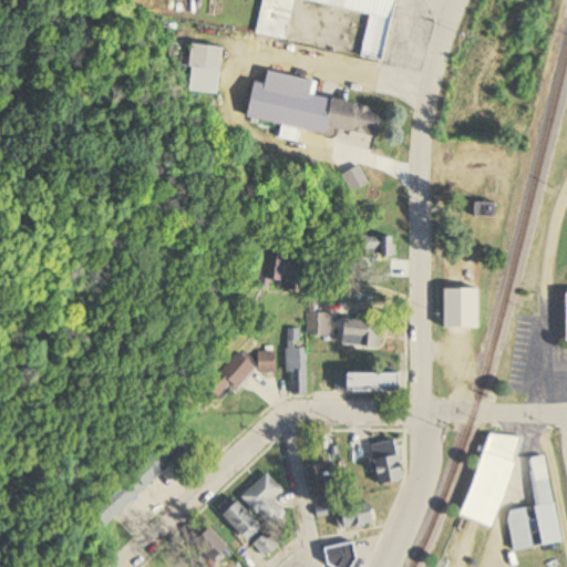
[(257,0),(251,32),(285,39),(291,0),(257,0)]
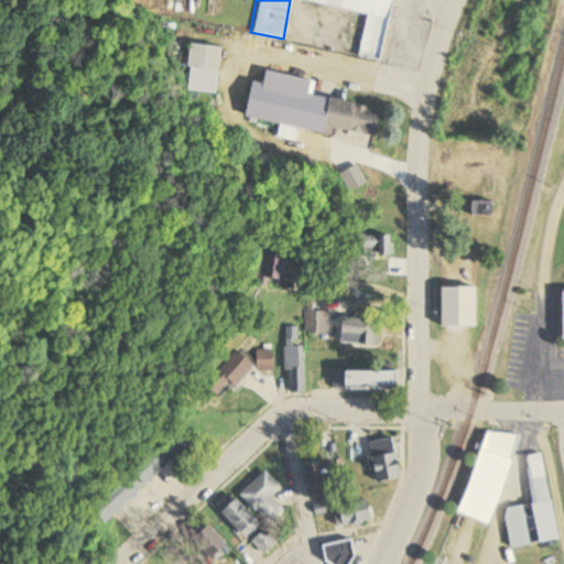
[(316,0),(367,11),(357,52),(377,56),(389,0),(316,0)]
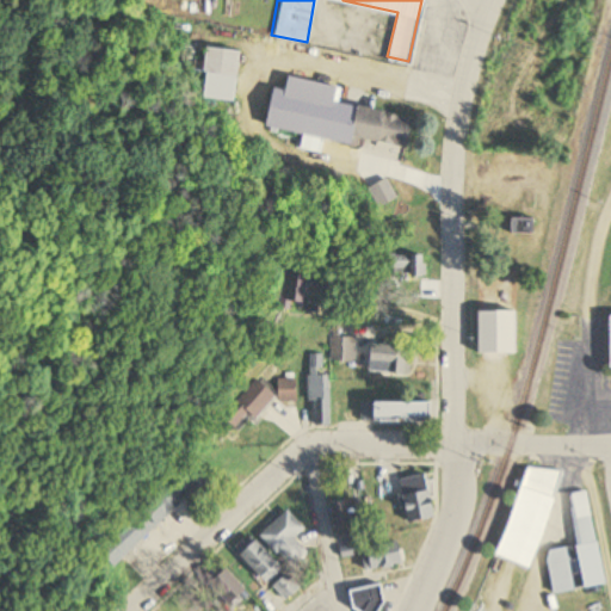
[(204,47),(201,98),(233,100),(236,49),(204,47)]
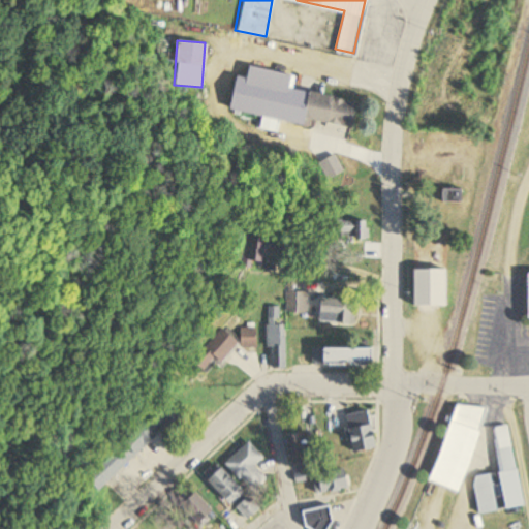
[(234,112),(265,117),(262,129),(280,133),(283,118),(354,131),(360,101),(294,90),(298,74),(250,66),(248,79),(240,76),(234,112)]
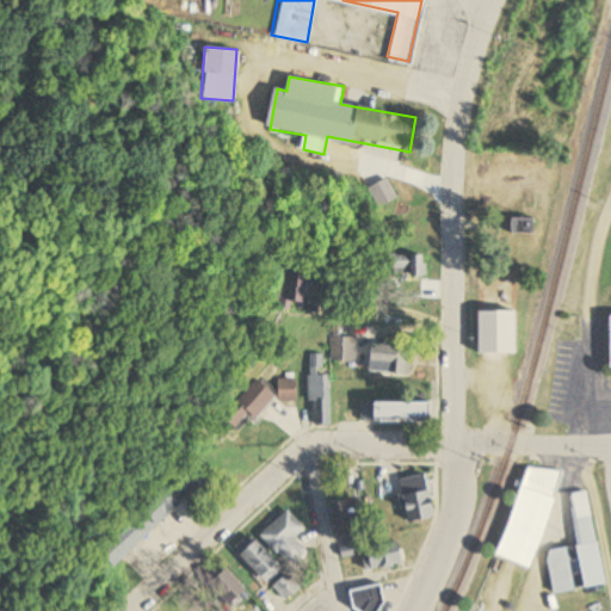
[(381,209),(400,198),(389,179),(370,189),(381,209)]
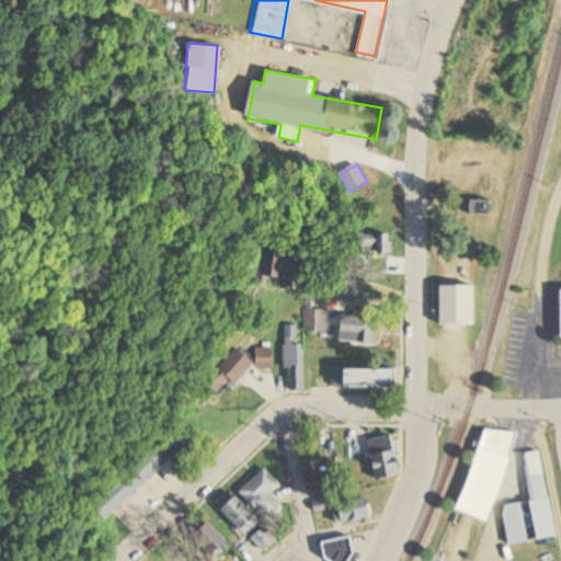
[(472,215),(493,215),(493,201),(472,201),(472,215)]
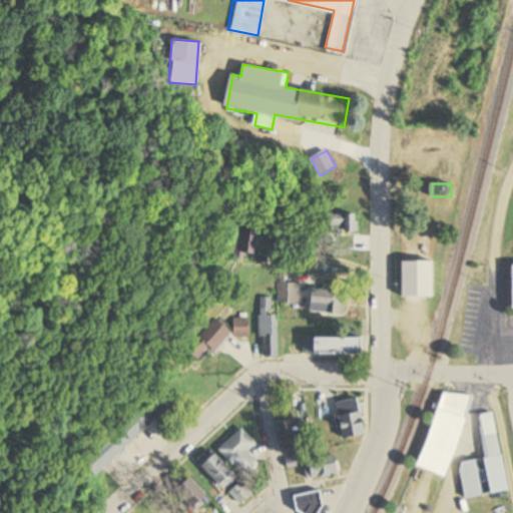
[(358,215),(327,214),(326,228),(345,229),(345,230),(357,231),(358,215)]
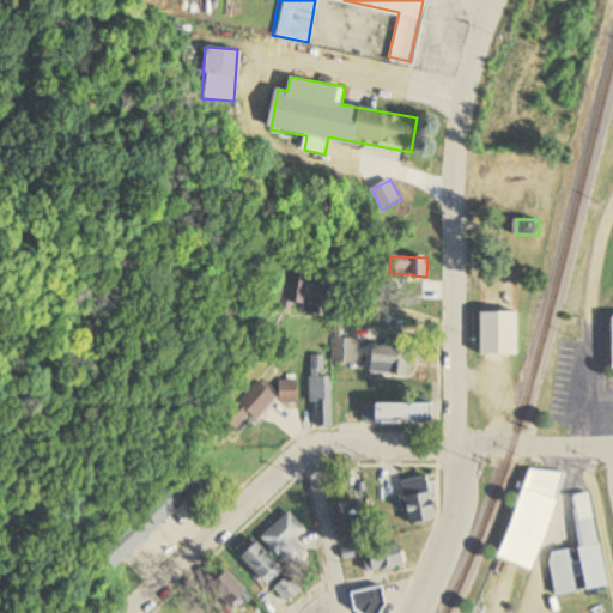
[(285,310),(296,310),(296,303),(310,303),(310,274),(285,274),(285,310)]
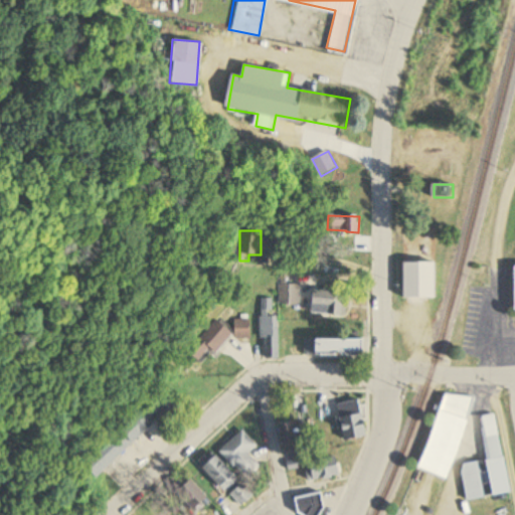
[(401,260),(402,296),(433,295),(433,260),(401,260)]
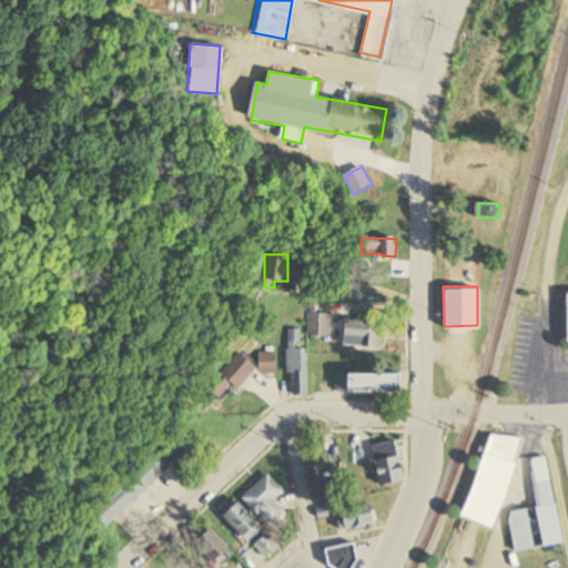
[(316,314),(316,304),(307,304),(307,336),(334,336),(334,314),(316,314)]
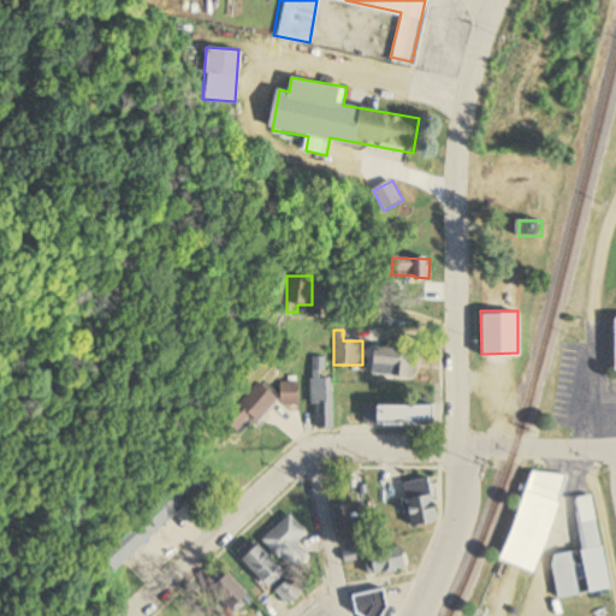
[(416,347),(373,347),(373,375),(416,375),(416,347)]
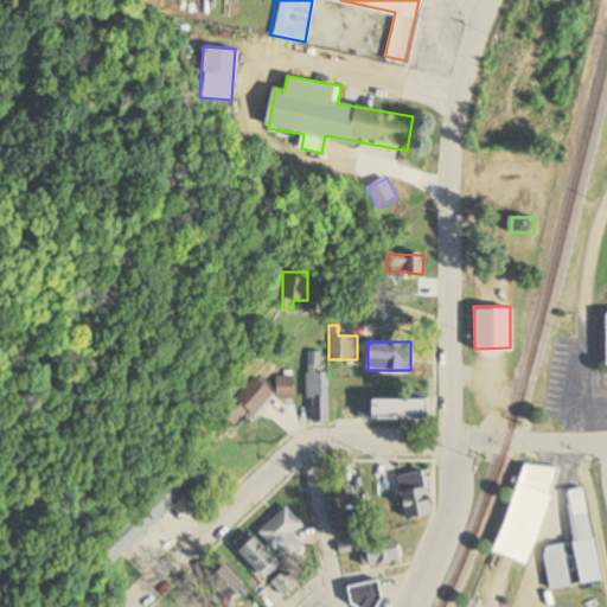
[(310,352),(310,422),(326,422),(326,352),(310,352)]
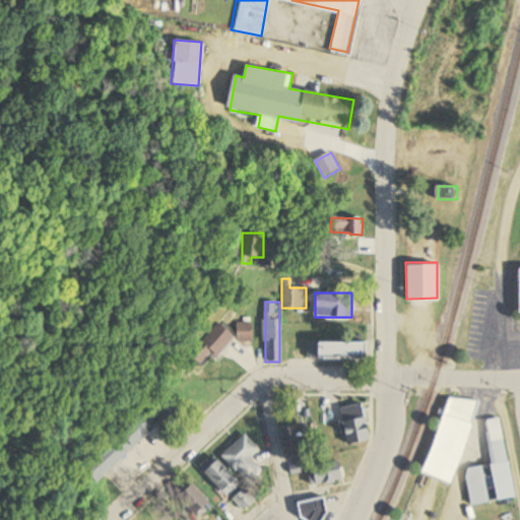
[(234,332),(220,321),(189,355),(201,367),(214,351),(220,358),(238,338),(245,345),(258,331),(245,319),(234,332)]
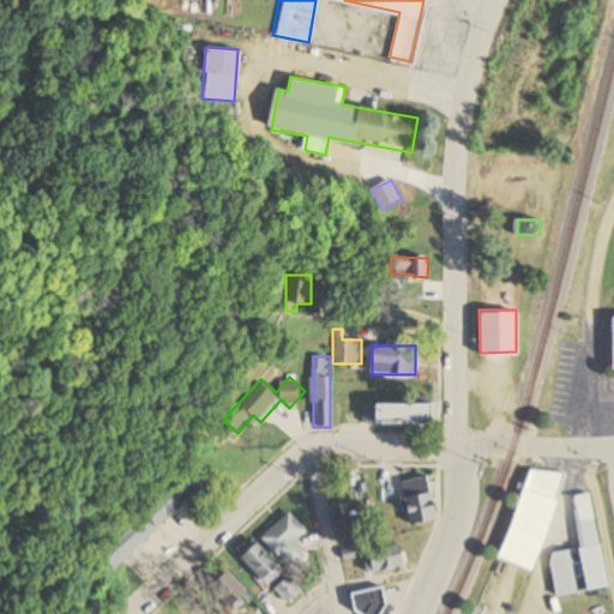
[(362,404),(362,423),(440,423),(440,404),(362,404)]
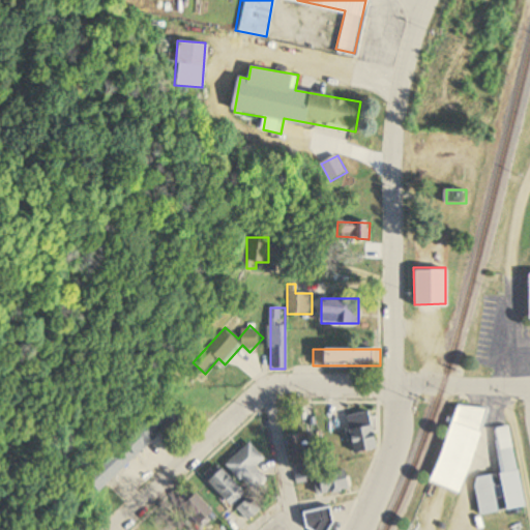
[(488,411),(457,403),(433,484),(464,494),(488,411)]
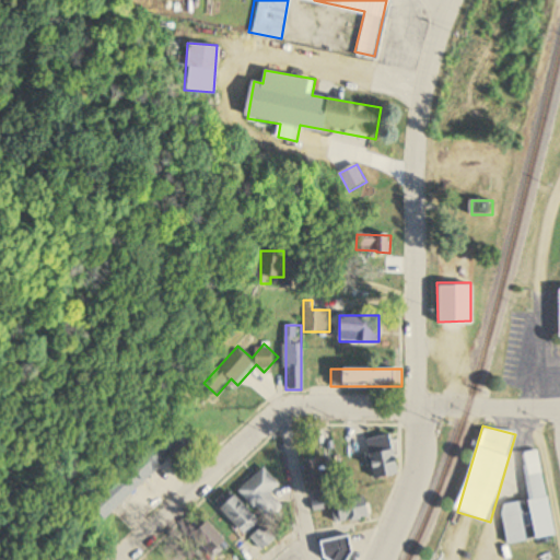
[(401,475),(394,434),(369,440),(376,479),(401,475)]
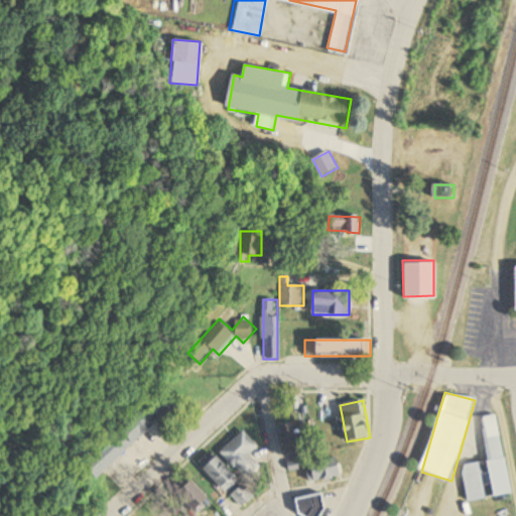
[(511,495),(499,415),(481,417),(488,462),(463,466),(469,502),(511,495)]
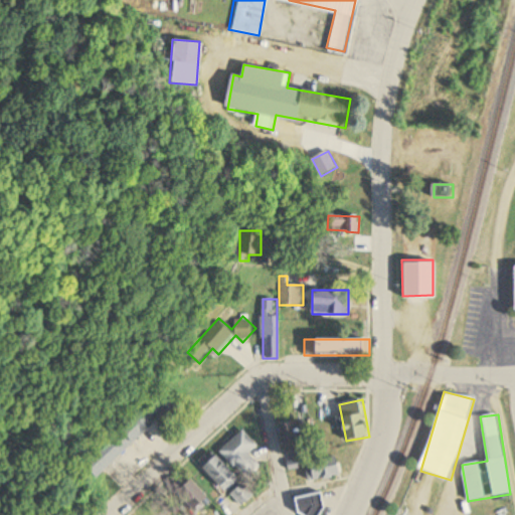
[(248,454),(258,446),(244,431),(221,450),(244,479),(260,467),(248,454)]
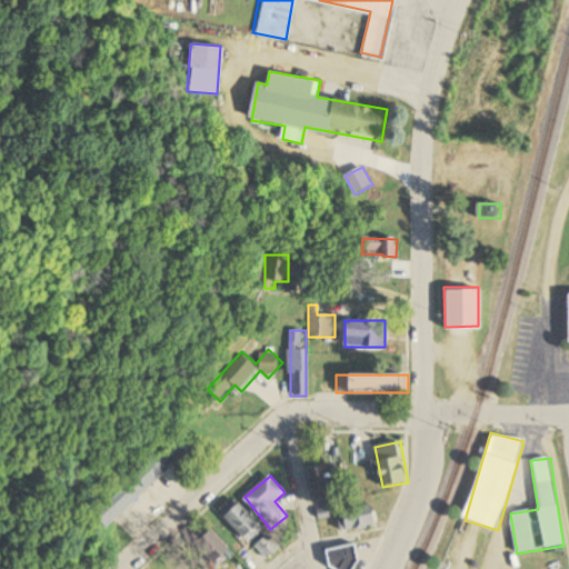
[(109,526),(138,498),(128,487),(99,516),(109,526)]
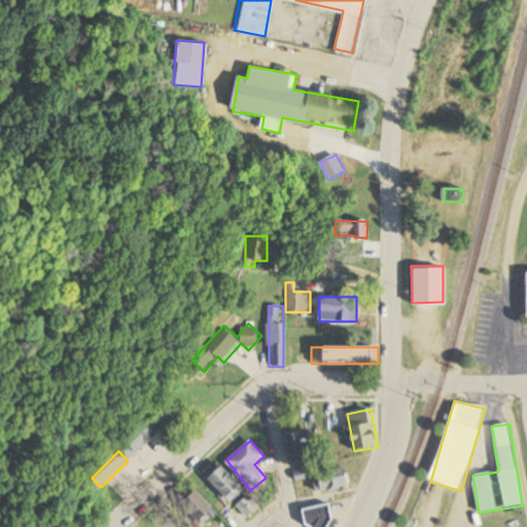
[(245,489),(222,466),(209,480),(232,503),(245,489)]
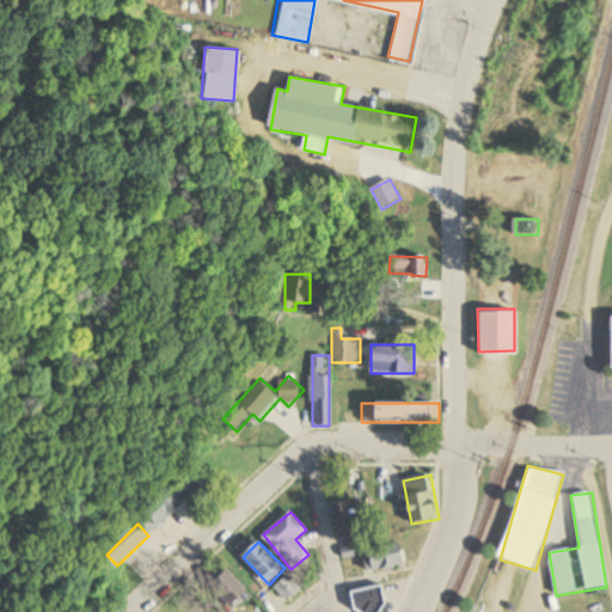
[(407,567),(404,546),(367,550),(368,570),(407,567)]
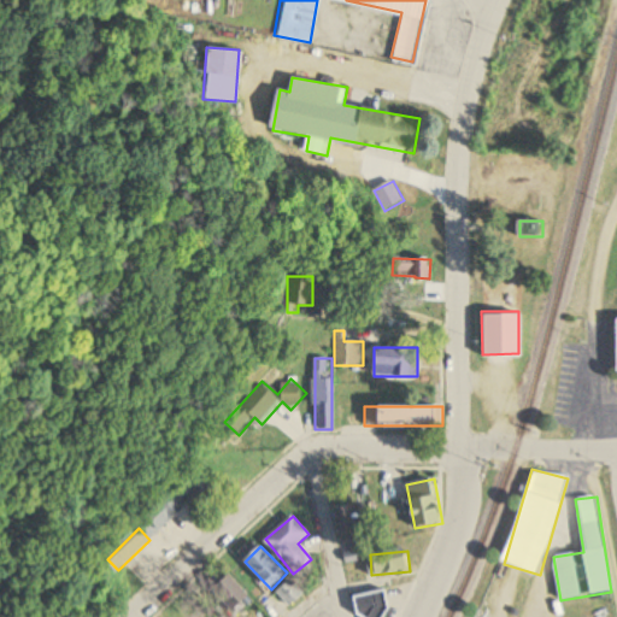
[(238,613),(254,597),(231,574),(215,591),(238,613)]
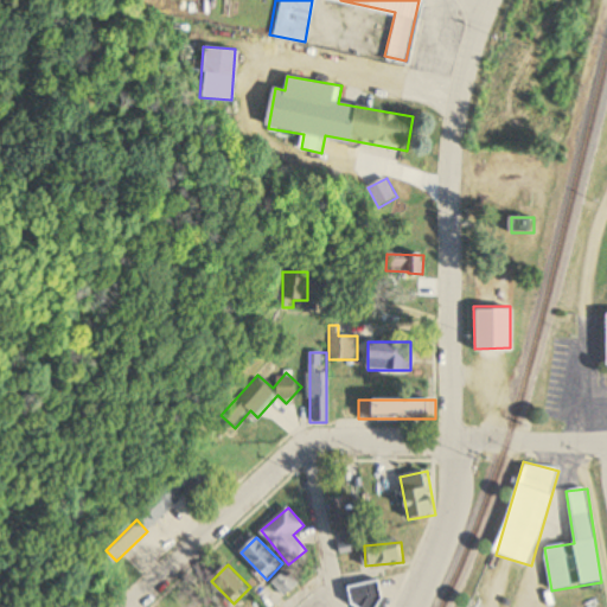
[(286,596),(299,583),(286,570),(273,583),(286,596)]
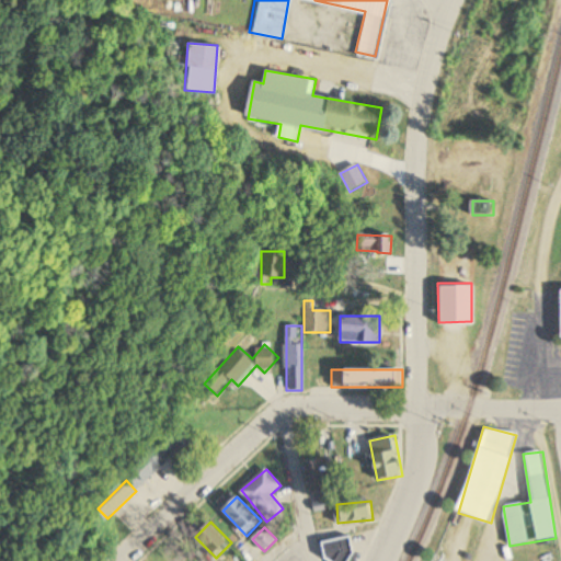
[(324,542),(327,560),(347,560),(345,539),(324,542)]
